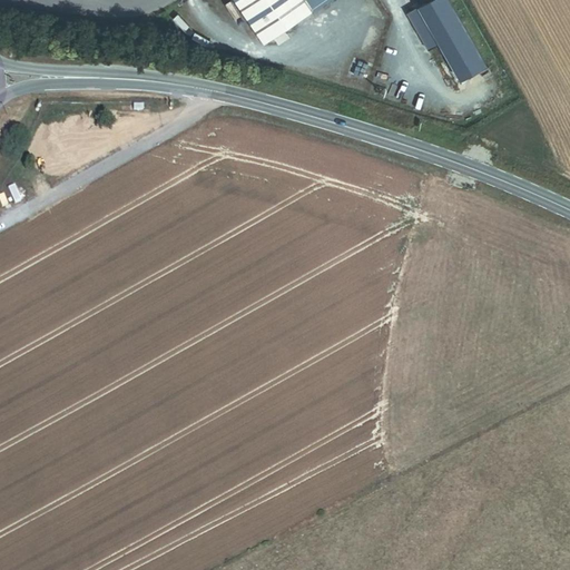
[(315,12),(305,0),(235,0),(267,46),(315,12)]
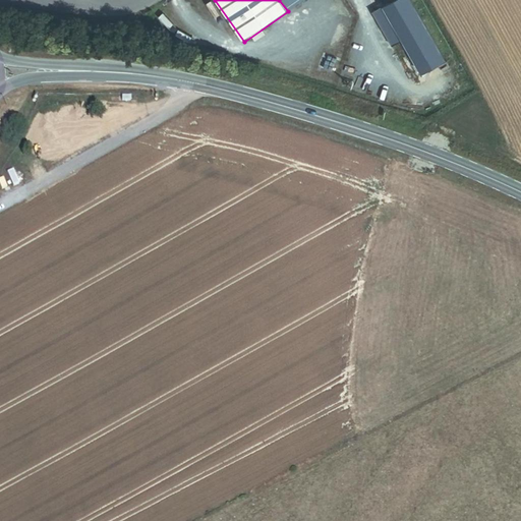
[(306,0),(279,0),(288,11),(289,13),(306,0)]
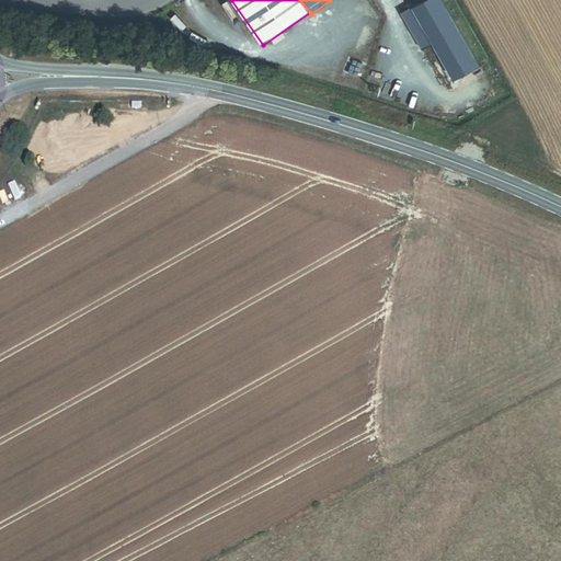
[(479,67),(441,0),(427,0),(413,9),(455,81),(479,67)]
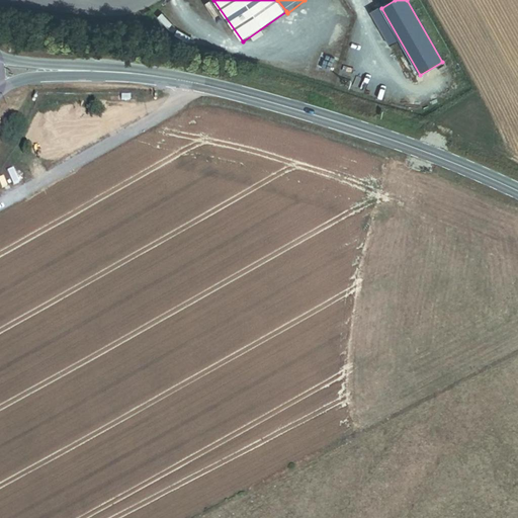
[(334,58),(340,60),(345,46),(339,42),(334,58)]
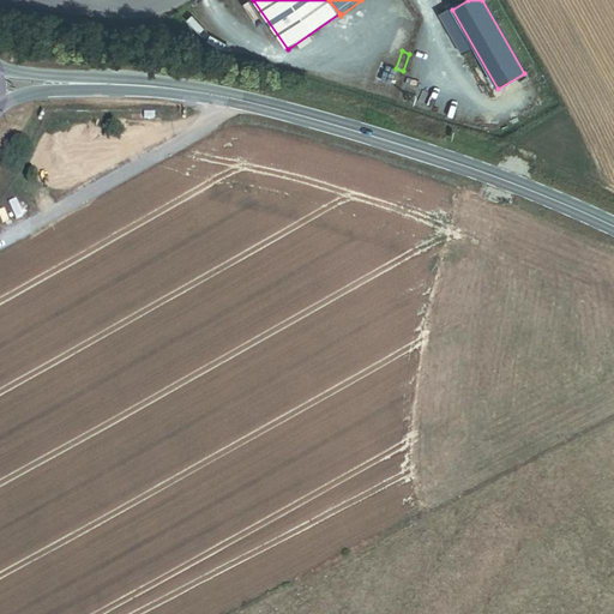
[(378,82),(385,83),(390,66),(383,65),(378,82)]
